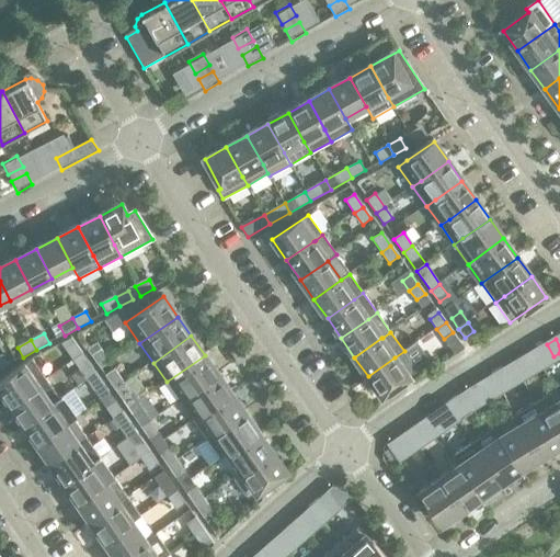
[(82,355),(72,340),(63,347),(73,362),(82,355)]
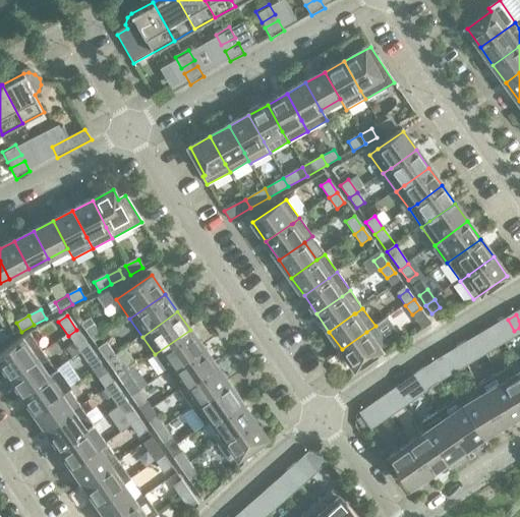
[(93,325),(84,331),(93,342),(102,336),(93,325)]
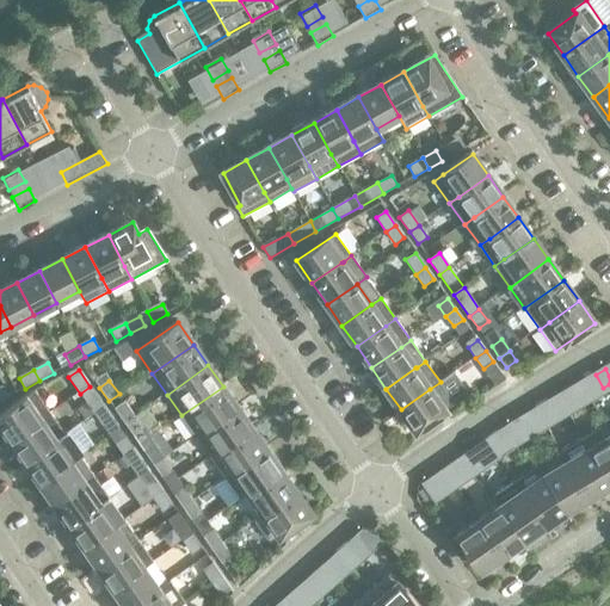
[(416,432),(455,404),(441,382),(430,389),(401,409),(416,432)]
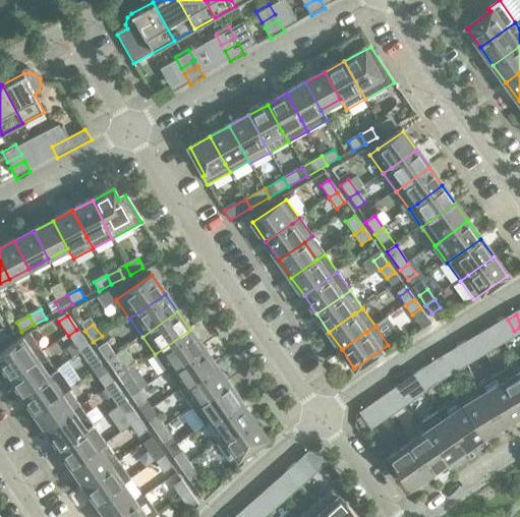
[(90,348),(76,330),(68,336),(80,353),(90,348)]
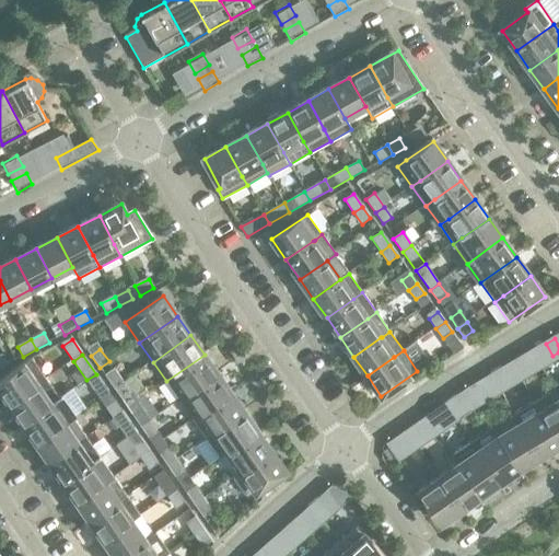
[(179,401),(218,374),(205,355),(166,381),(179,401)]
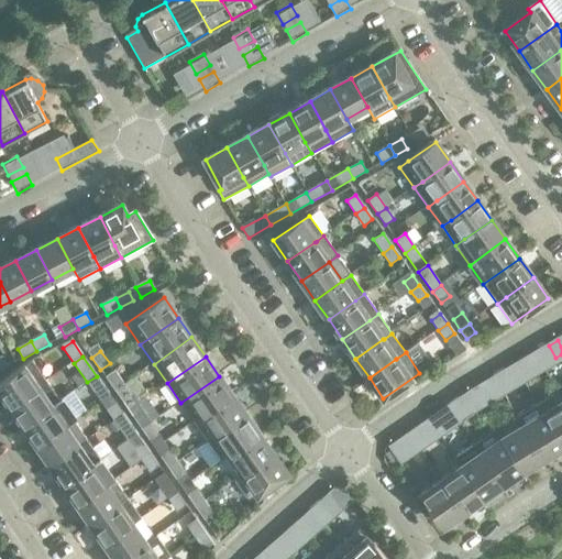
[(525,360),(515,366),(521,379),(531,372),(525,360)]
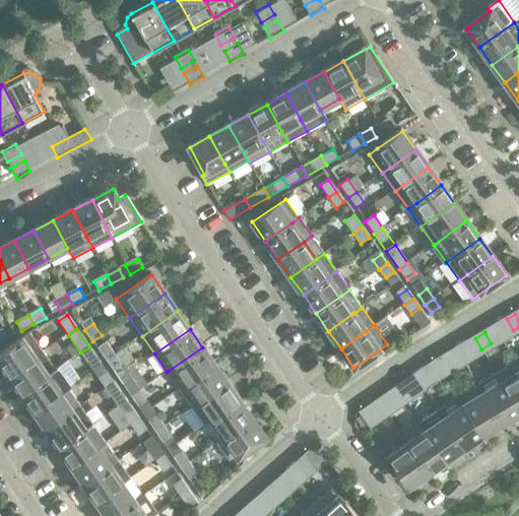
[(35,358),(43,352),(29,333),(0,353),(0,361),(10,375),(35,358)]
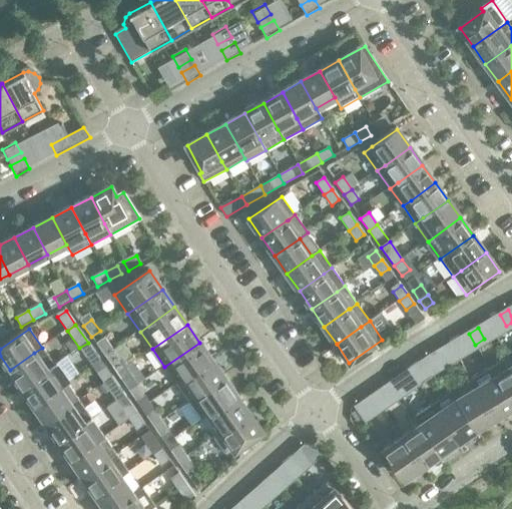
[(475,345),(469,334),(460,339),(467,350),(475,345)]
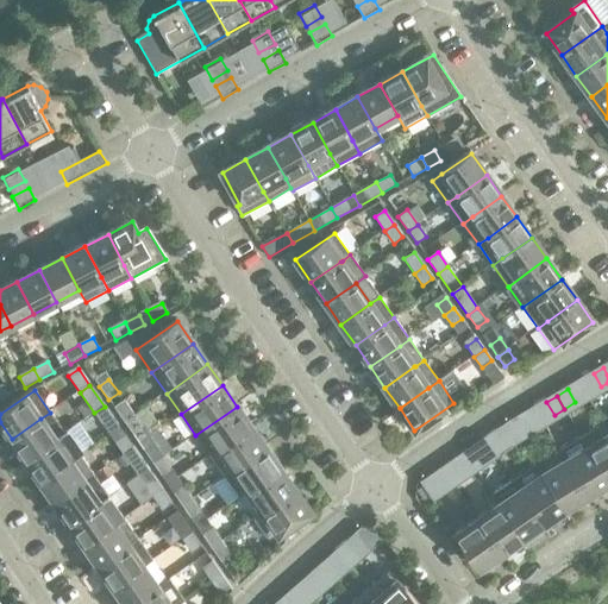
[(124,401),(113,408),(124,422),(133,415),(124,401)]
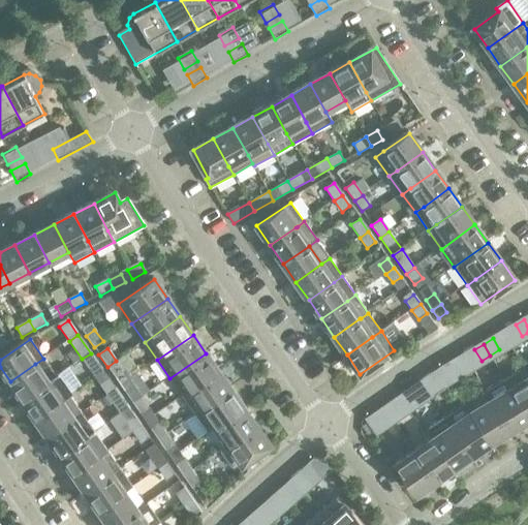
[(98,364),(91,353),(82,359),(89,370),(98,364)]
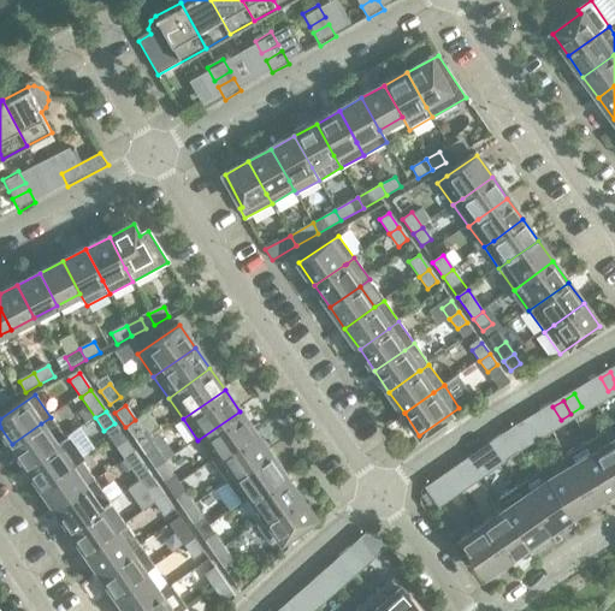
[(213,462),(254,433),(240,411),(197,440),(213,462)]
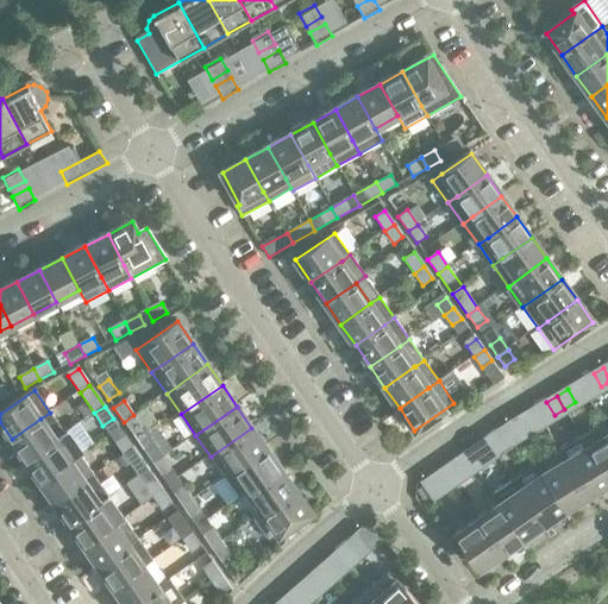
[(55,440),(64,434),(50,413),(41,419),(12,439),(26,460),(55,440)]
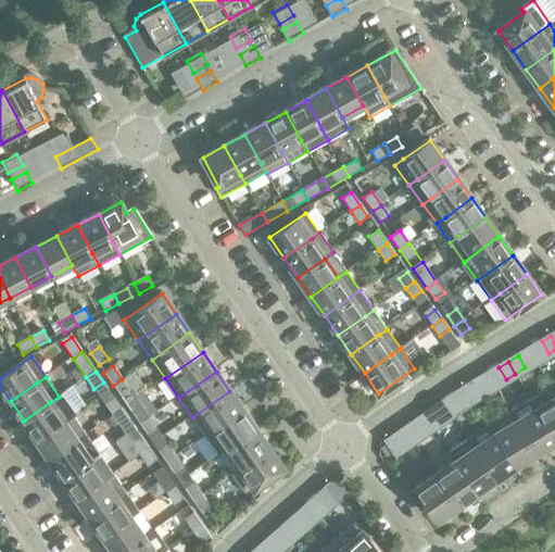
[(136,399),(122,379),(113,386),(126,405),(136,399)]
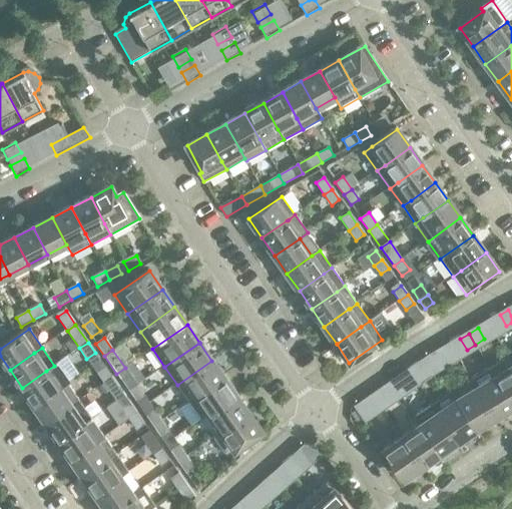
[(438,352),(429,357),(436,368),(445,362),(438,352)]
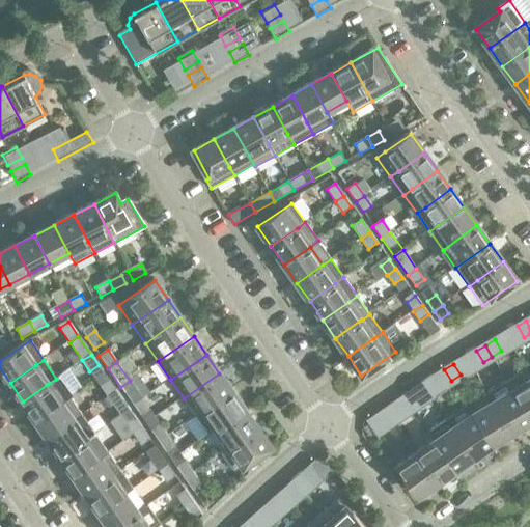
[(451,381),(444,369),(436,376),(443,386),(451,381)]
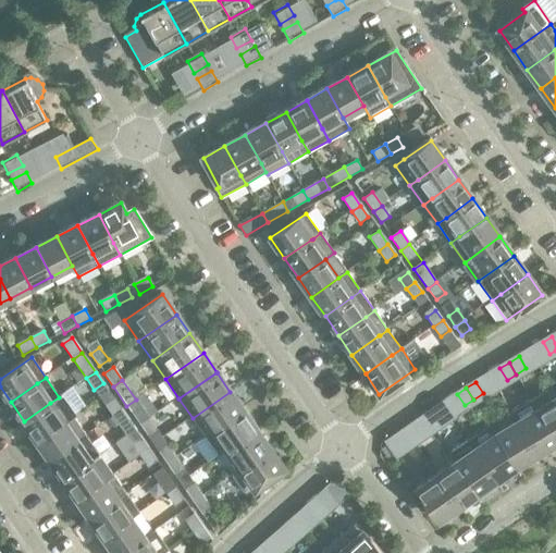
[(555,394),(552,389),(532,402),(555,440),(555,394)]
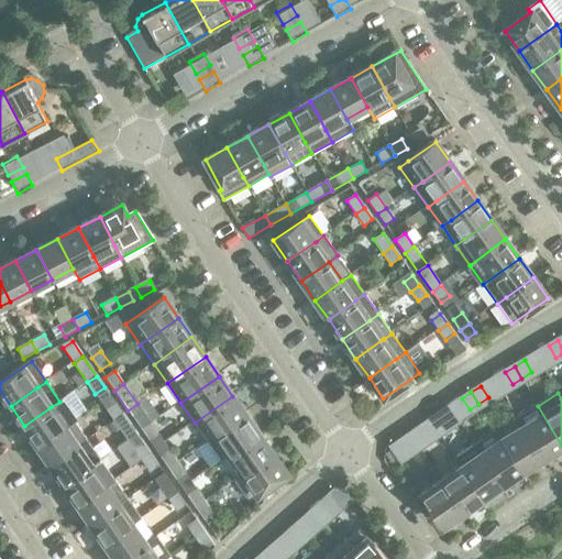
[(232,396),(195,423),(208,441),(246,415),(232,396)]
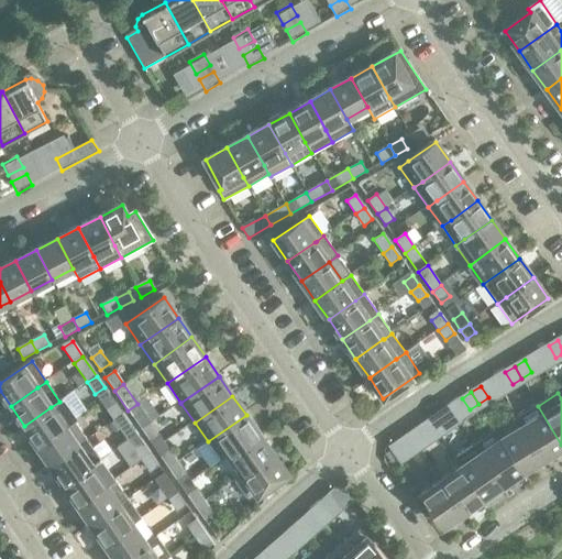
[(65,427),(73,420),(75,419),(62,399),(59,402),(51,407),(24,426),(37,446),(65,427)]
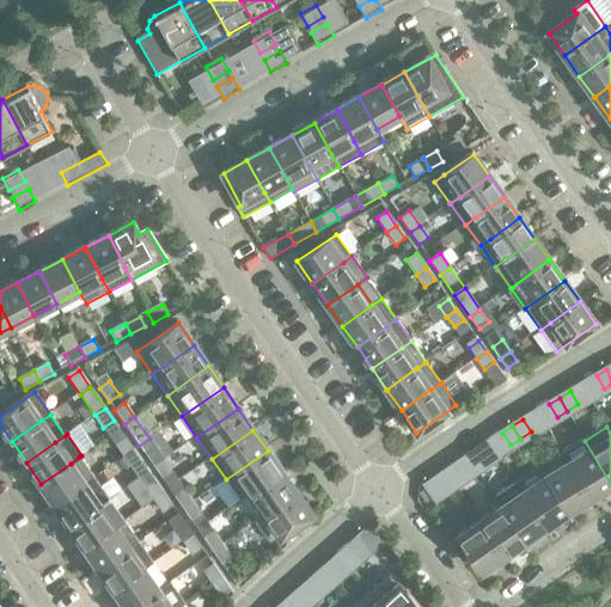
[(134,451),(123,436),(115,443),(124,458),(134,451)]
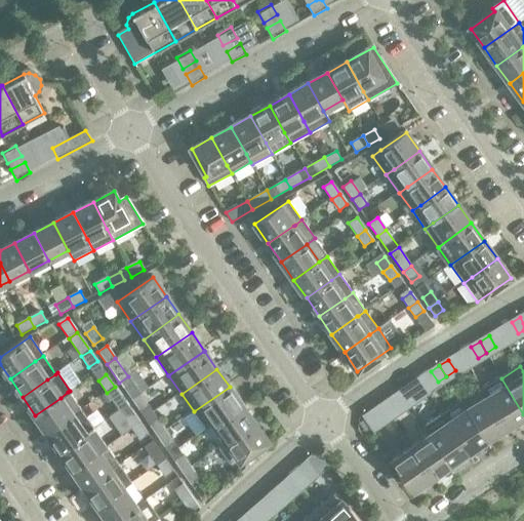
[(140,395),(128,376),(119,383),(132,401),(140,395)]
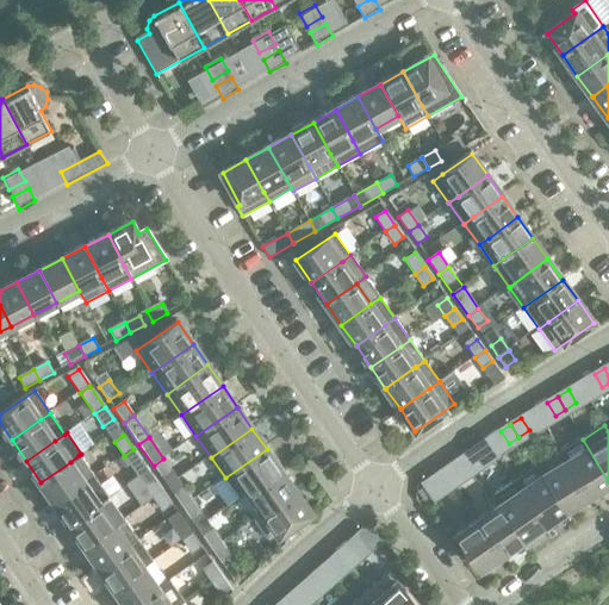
[(560,453),(567,462),(588,497),(597,492),(601,497),(608,492),(608,481),(583,440),(560,453)]
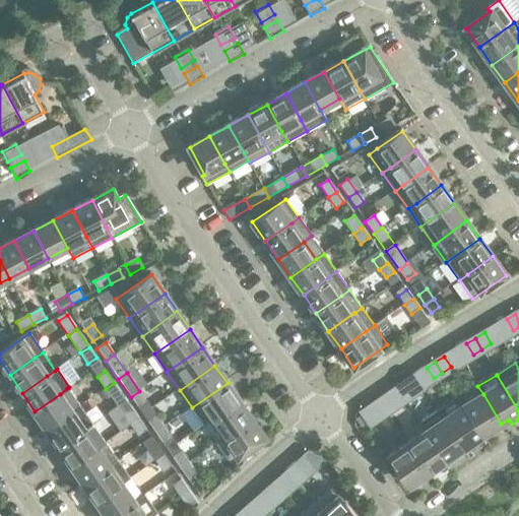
[(405,382),(396,388),(403,399),(412,393),(405,382)]
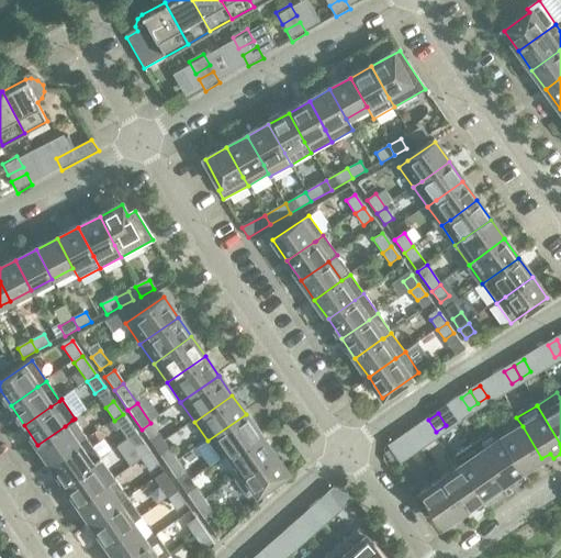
[(131,426),(123,414),(114,421),(122,432),(131,426)]
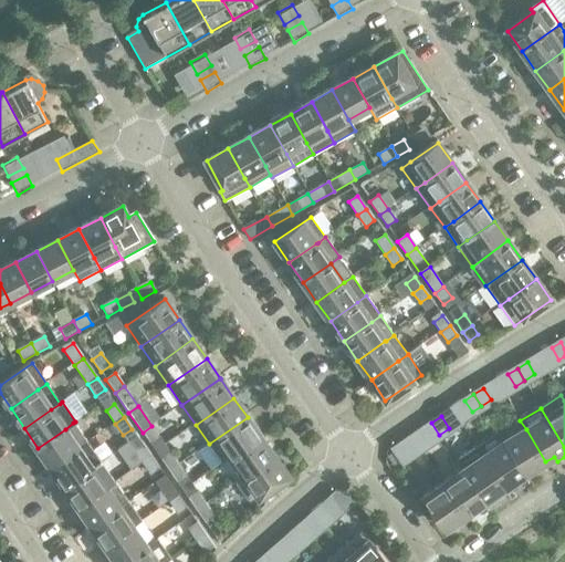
[(231,457),(261,437),(248,417),(209,444),(222,464),(231,457)]
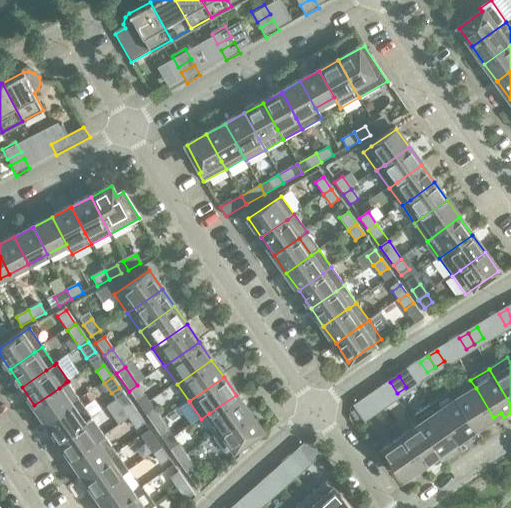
[(71,405),(79,400),(66,382),(59,388),(34,405),(46,422),(71,405)]
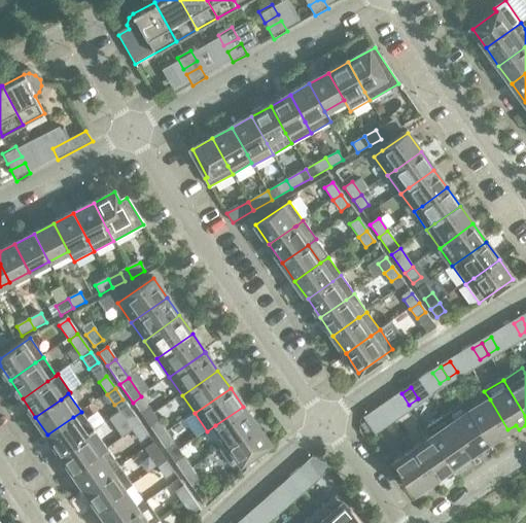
[(409,405),(401,393),(393,399),(400,410),(409,405)]
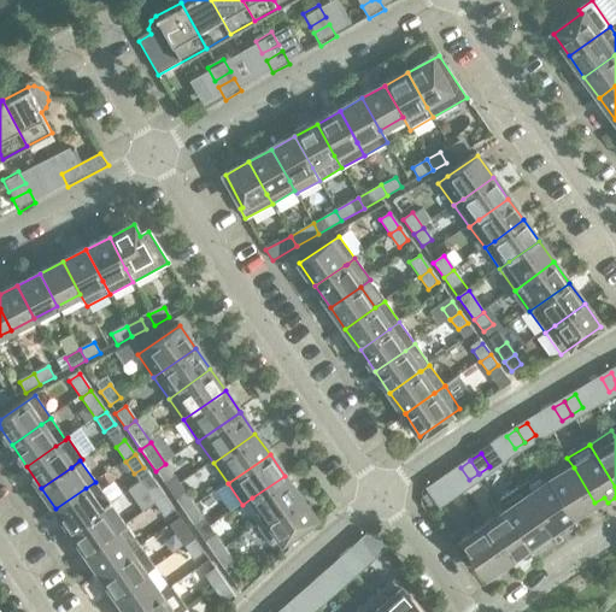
[(175,477),(165,464),(156,471),(164,484),(175,477)]
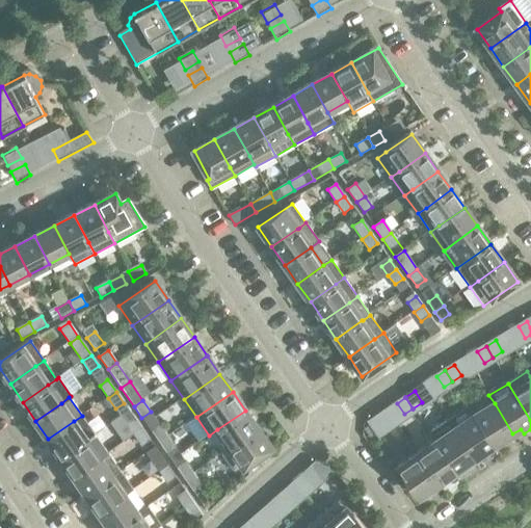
[(495,403),(474,416),(496,451),(507,444),(504,439),(512,433),(495,403)]
